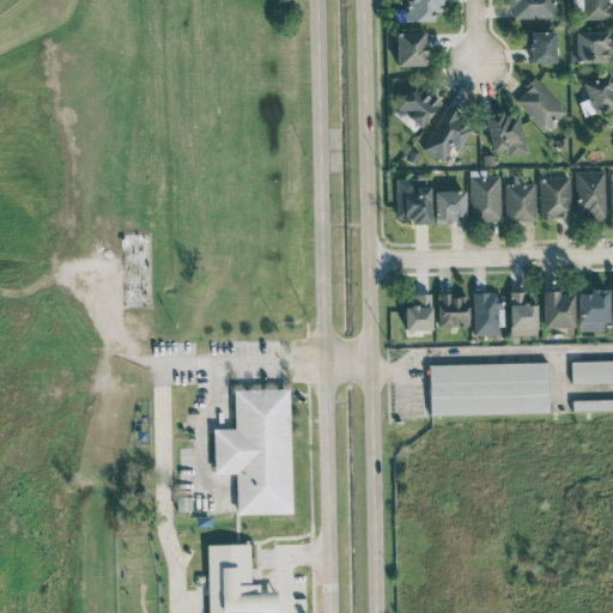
[(439,0),(404,0),(405,20),(432,20),(432,11),(441,11),(439,0)]
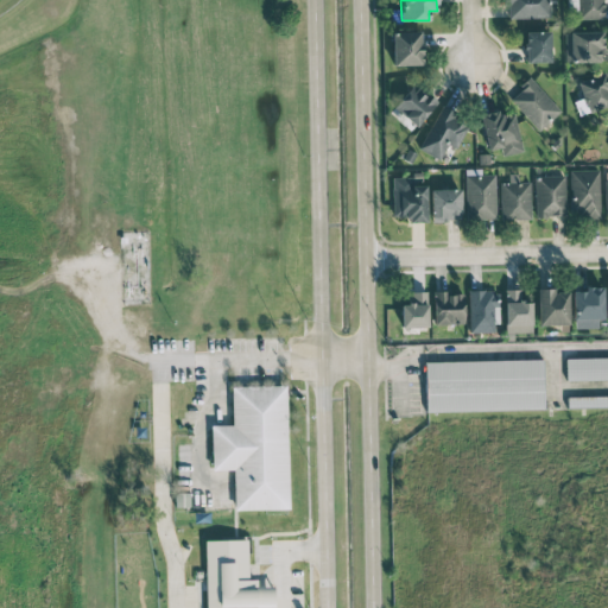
[(506,0),(507,18),(550,17),(550,0),(506,0)]
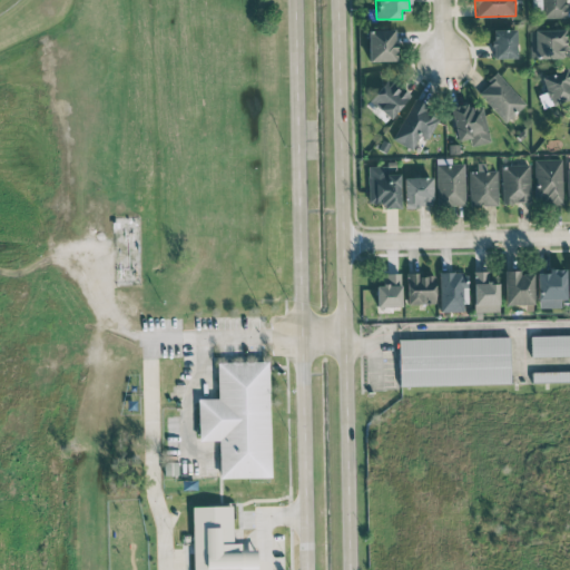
[(541,0),(541,18),(566,18),(566,0),(541,0)]
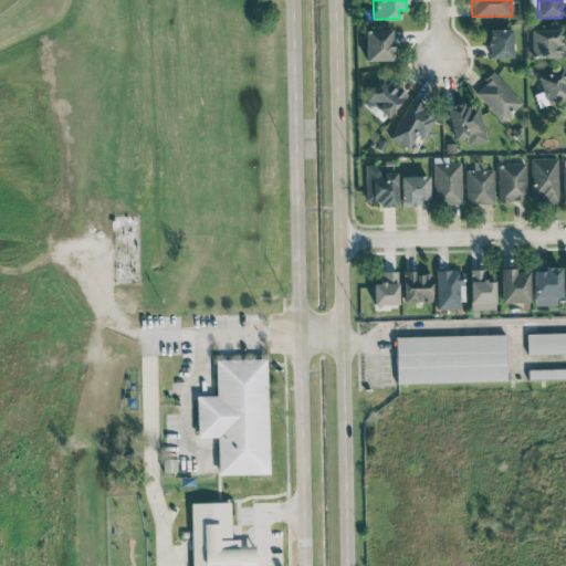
[(392,60),(391,29),(365,30),(366,61),(392,60)]
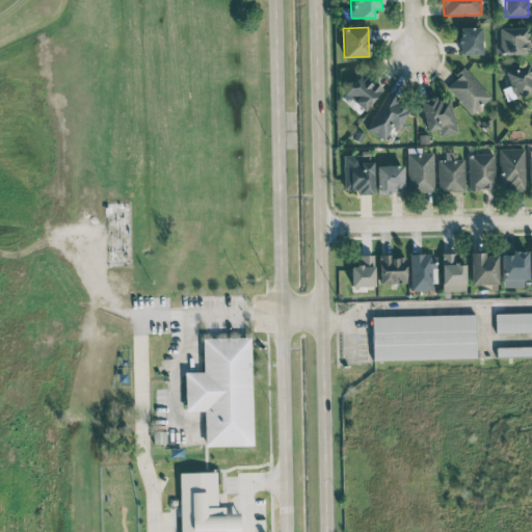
[(460,54),(482,54),(481,27),(460,27),(460,54)]
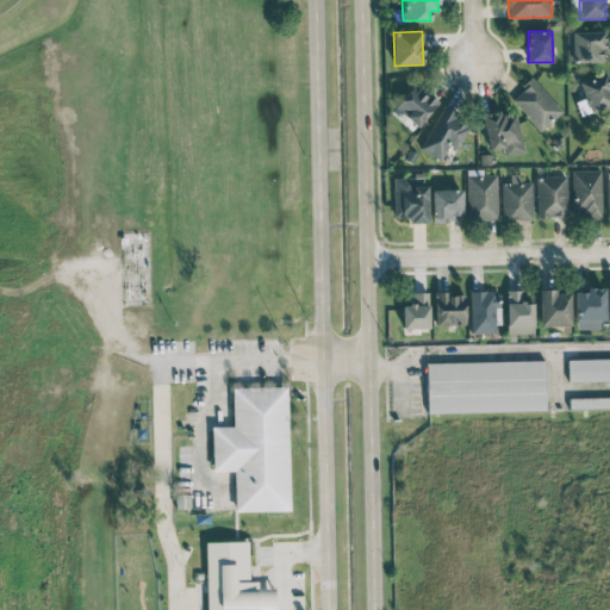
[(566,32),(567,62),(601,61),(601,49),(604,49),(604,31),(566,32)]
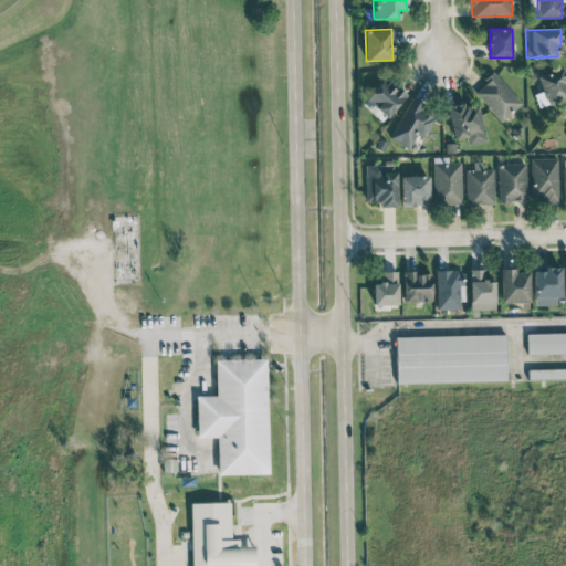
[(542,92),(534,94),(538,107),(565,97),(565,80),(562,67),(536,75),(542,92)]
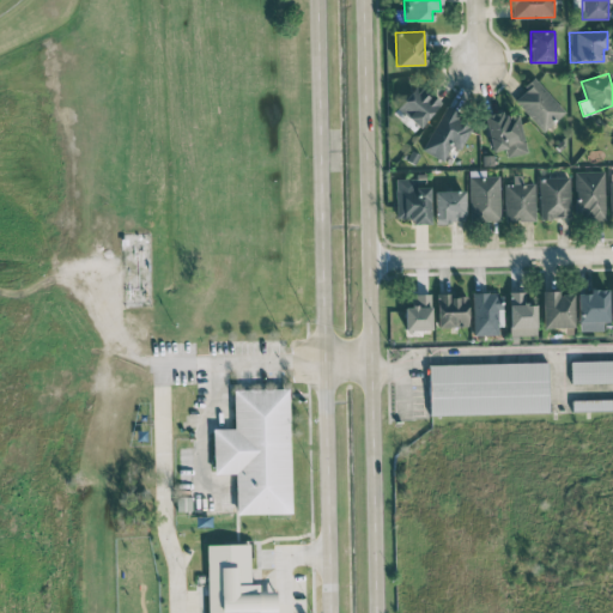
[(544,131),(565,110),(535,79),(514,99),(544,131)]
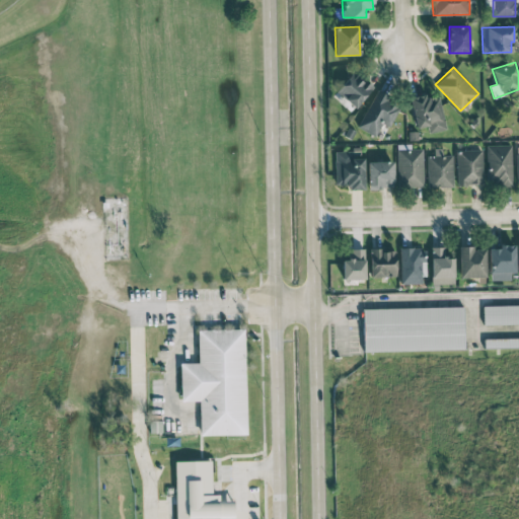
[(373,86),(364,78),(362,80),(353,72),(336,90),(355,107),(373,86)]
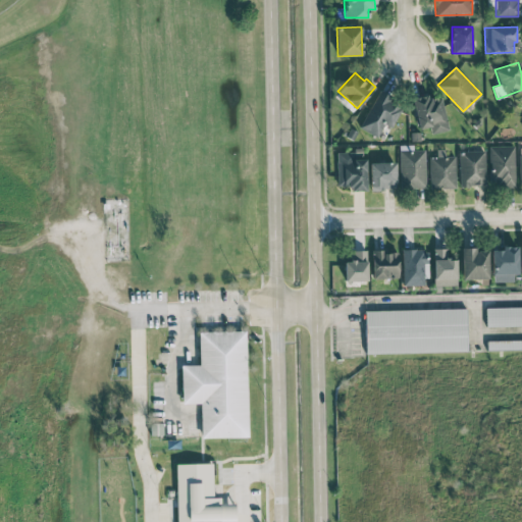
[(392,127),(402,107),(389,100),(392,97),(379,90),(360,127),(377,137),(384,123),(392,127)]
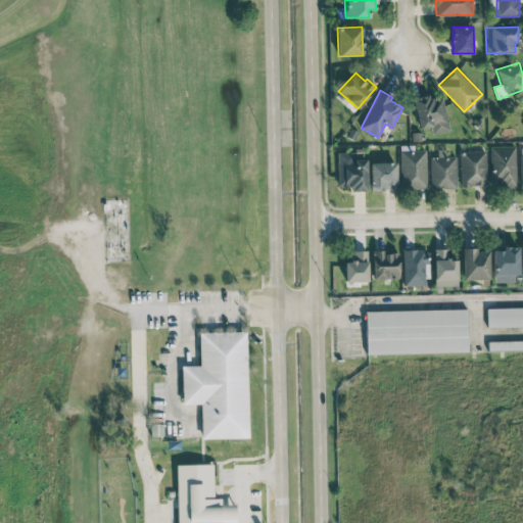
[(432,134),(450,130),(441,96),(430,99),(429,94),(413,98),(420,129),(430,127),(432,134)]
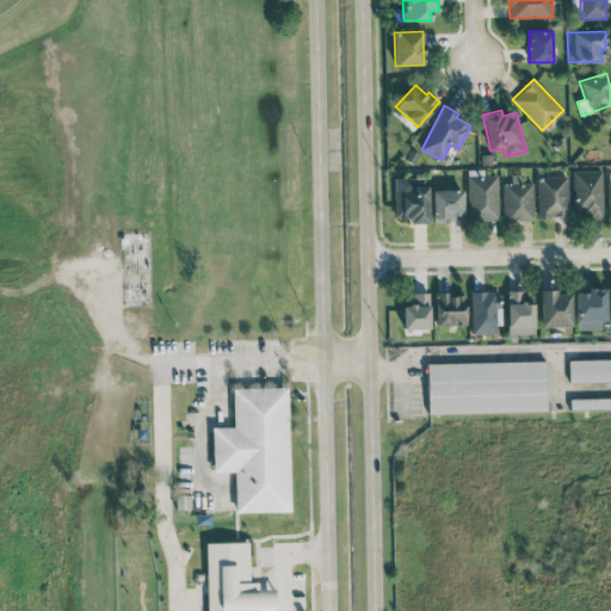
[(603,217),(602,170),(573,171),(573,217),(603,217)]
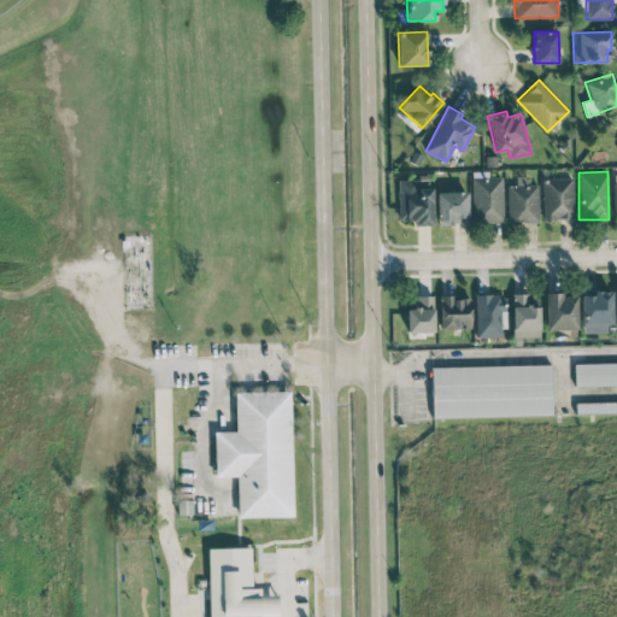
[(503,221),(503,176),(471,177),(472,221),(503,221)]
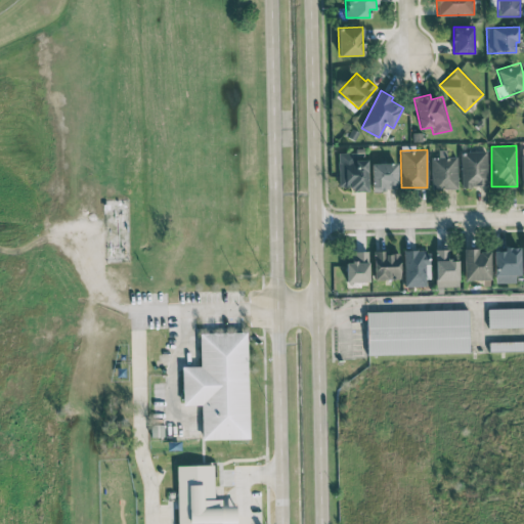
[(457,188),(456,156),(446,156),(446,149),(438,149),(438,157),(431,157),(432,188),(457,188)]
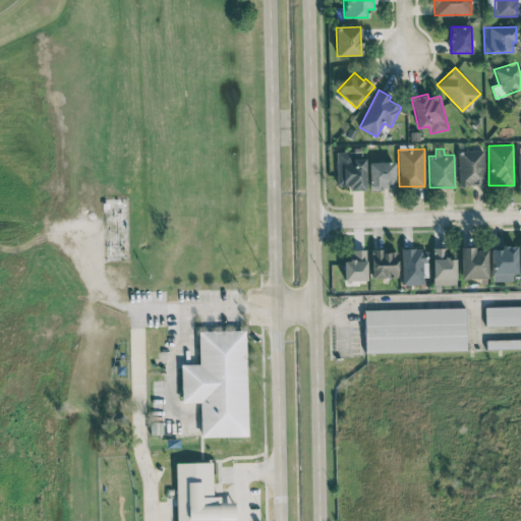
[(458,151),(459,185),(484,184),(483,150),(458,151)]
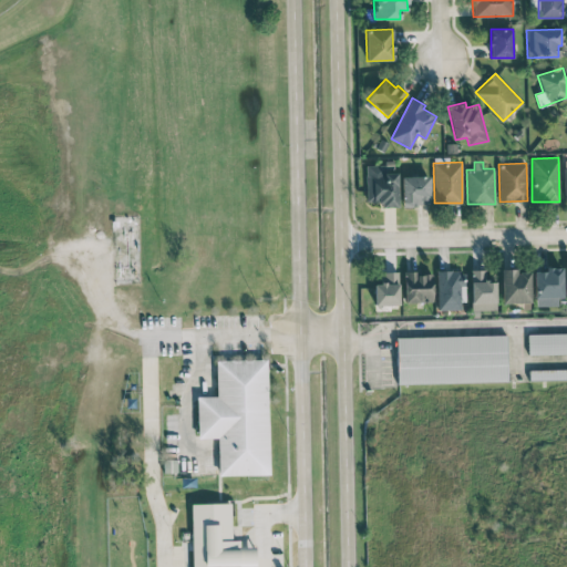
[(367,203),(380,202),(380,207),(398,206),(397,172),(384,173),(384,165),(366,165),(367,203)]
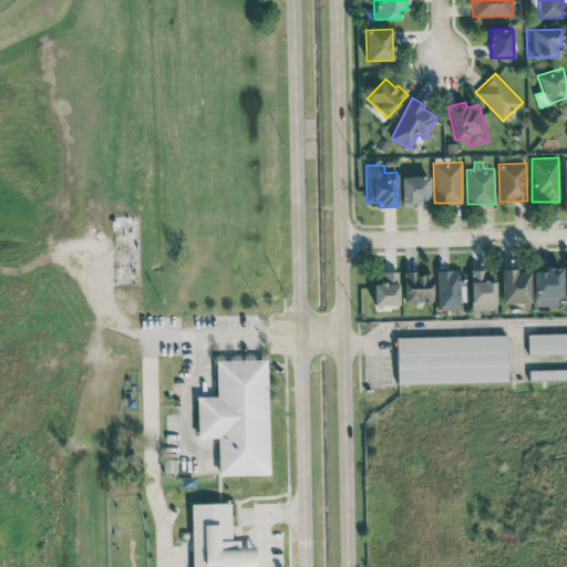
[(430,205),(429,176),(401,176),(402,205),(430,205)]
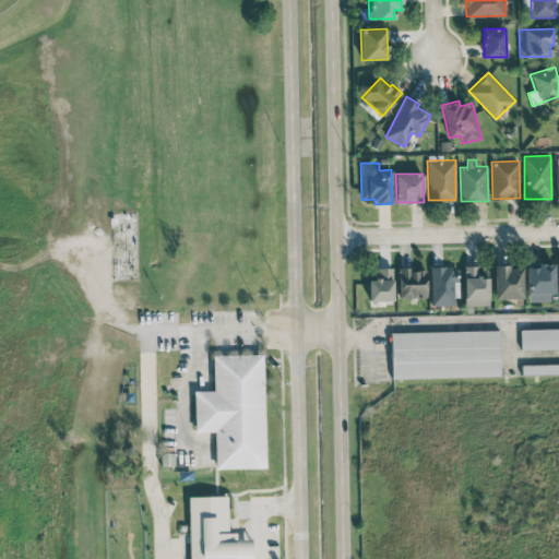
[(527,301),(554,301),(552,264),(526,265),(527,301)]
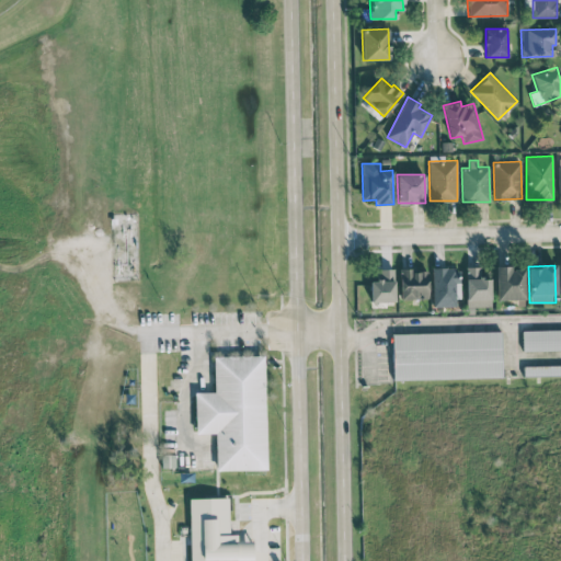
[(490,278),(481,278),(481,266),(466,266),(466,307),(491,306),(490,278)]
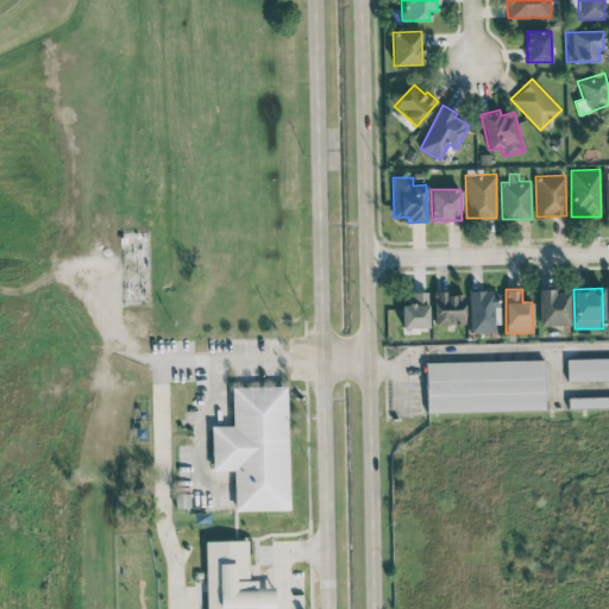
[(569,293),(553,293),(553,289),(538,289),(539,325),(569,325),(569,293)]
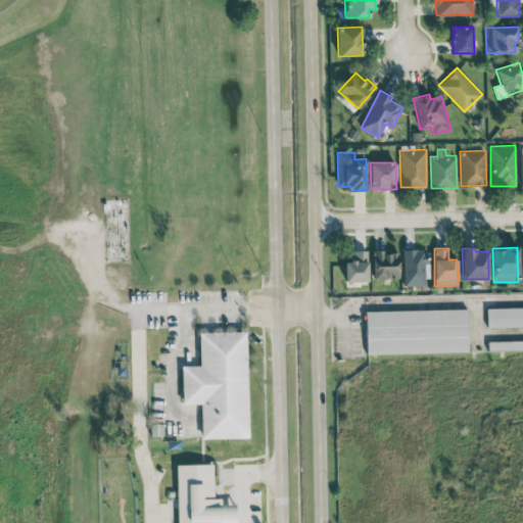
[(403,286),(427,285),(427,249),(402,249),(403,286)]
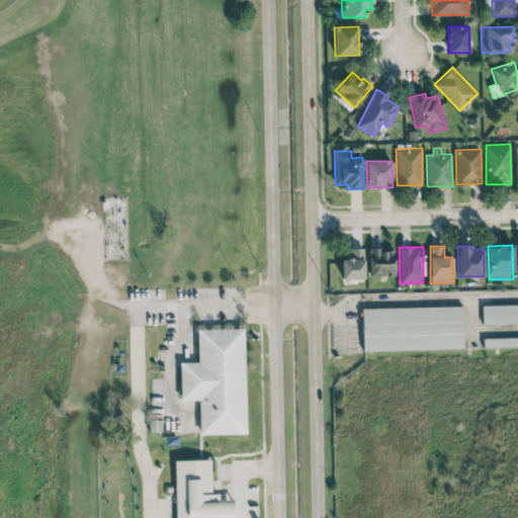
[(364,277),(363,248),(348,248),(349,259),(341,259),(342,278),(364,277)]
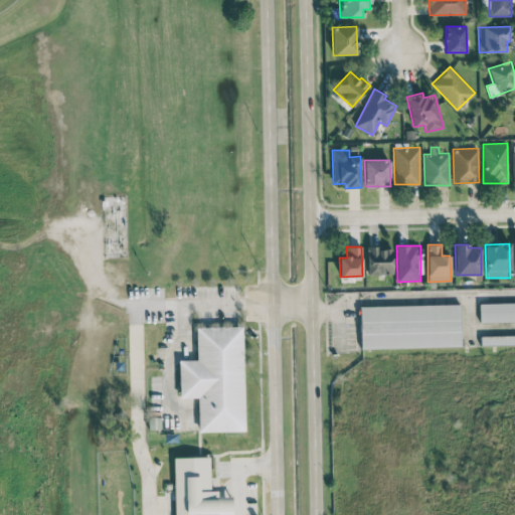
[(367,248),(367,275),(392,275),(392,247),(367,248)]
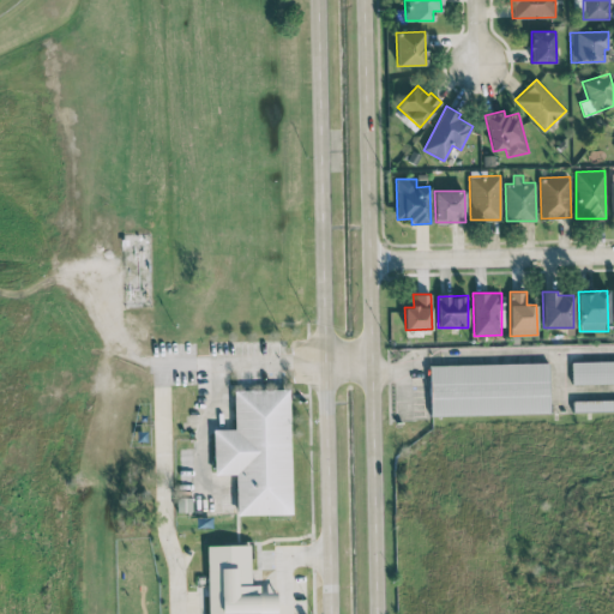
[(613,360),(571,361),(572,384),(613,381),(613,360)]
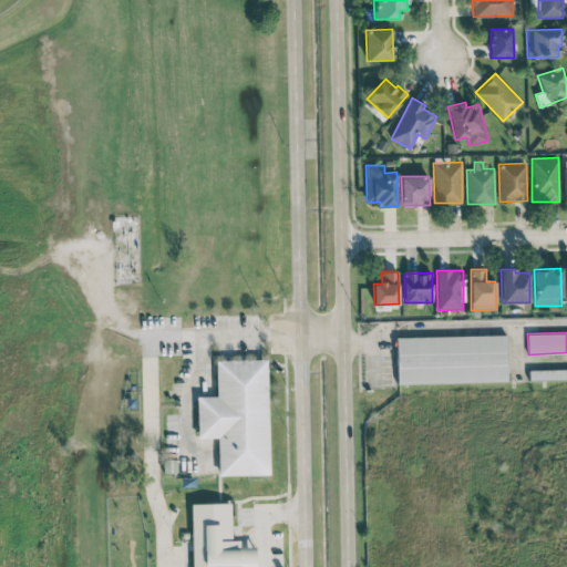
[(398,383),(507,381),(506,334),(397,337),(398,383)]
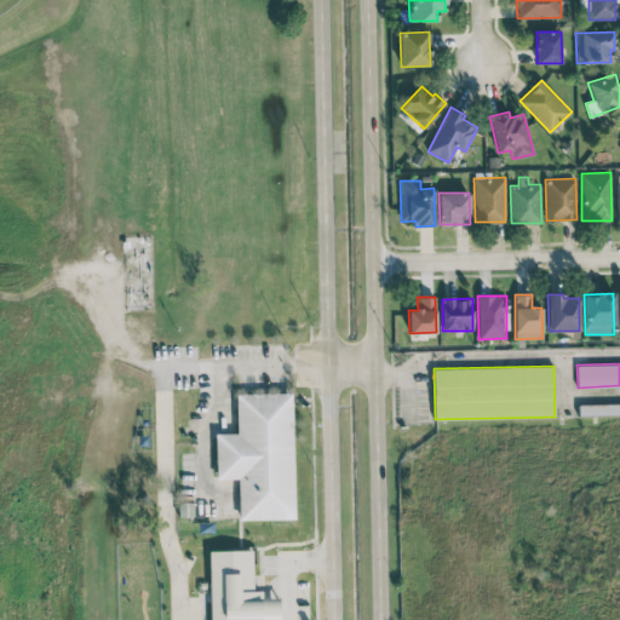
[(216,478),(237,478),(239,520),(294,518),(291,391),(235,394),(236,432),(214,432),(216,478)]
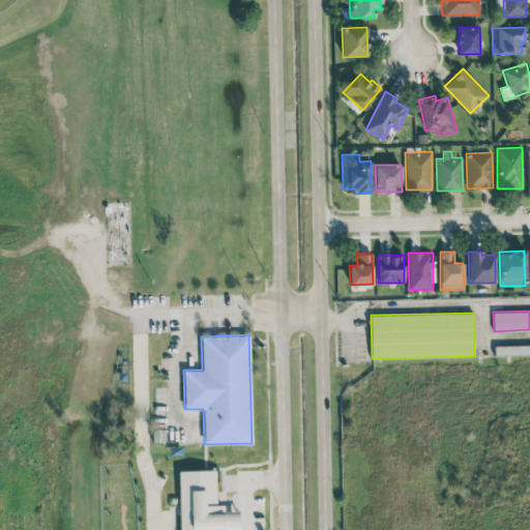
[(529,344),(494,345),(494,355),(529,354),(529,344)]
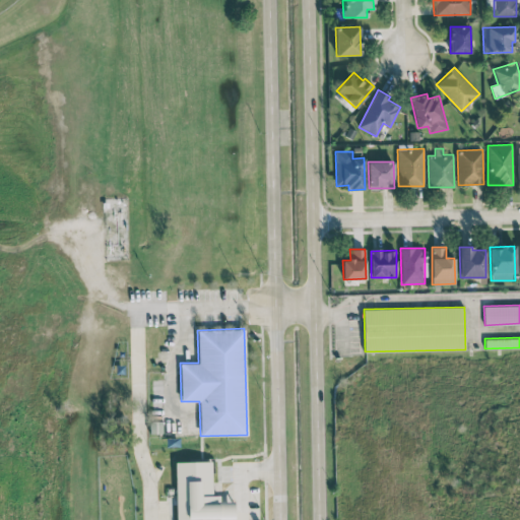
[(176,519),(175,461),(210,460),(211,495),(218,495),(219,501),(234,501),(234,519),(219,519),(176,519)]
